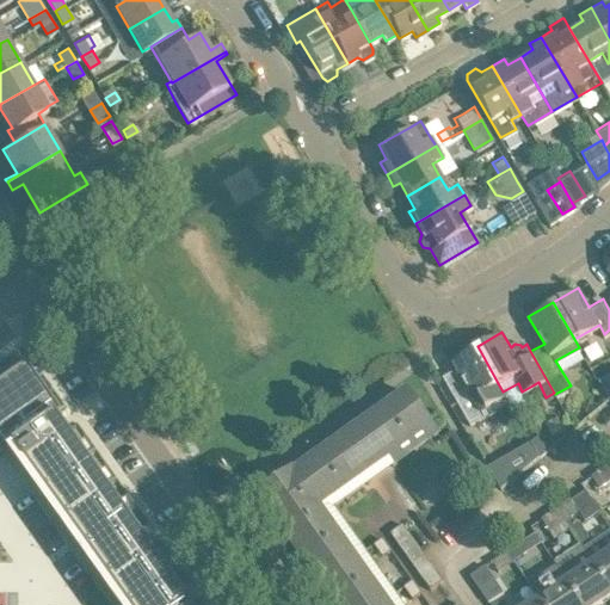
[(454,395),(469,423),(484,414),(509,400),(503,391),(498,383),(478,346),(453,360),(468,387),(454,395)]
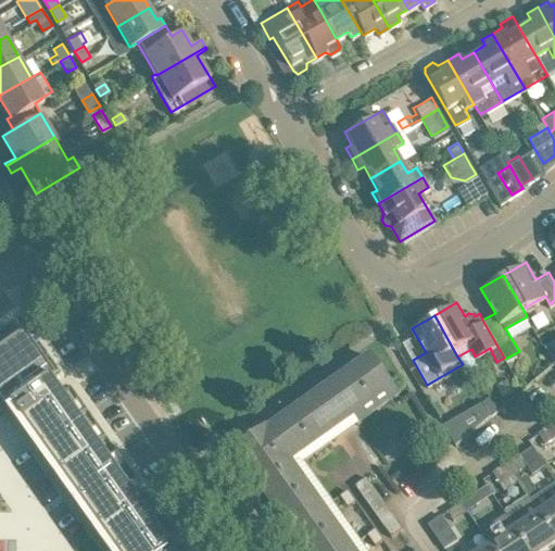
[(21,328),(0,342),(0,409),(8,404),(112,550),(171,550),(57,389),(53,391),(45,378),(48,377),(47,376),(52,373),(21,328)]
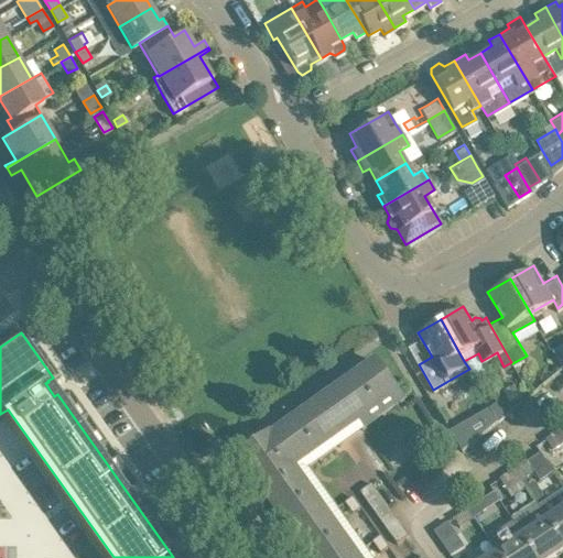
[(270,430),(259,438),(263,444),(253,451),(249,445),(239,452),(313,557),(359,557),(293,463),(398,390),(377,359),(335,387),(338,392),(317,407),(314,403),(272,434),(270,430)]
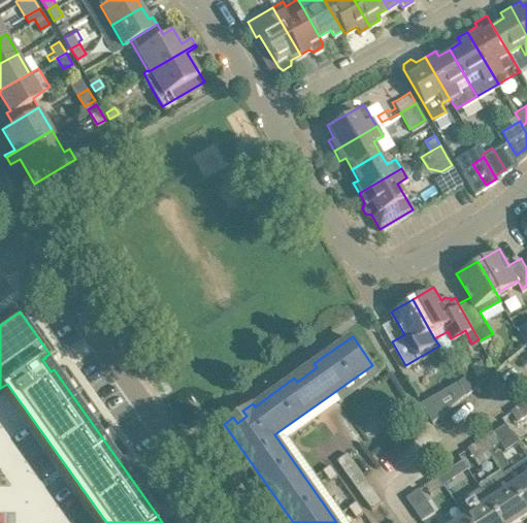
[(456,385),(448,390),(454,401),(461,395),(456,385)]
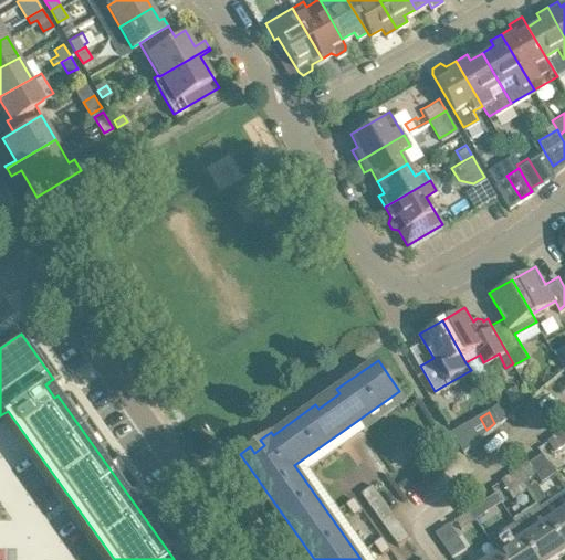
[(466,425),(453,433),(462,450),(474,440),(466,425)]
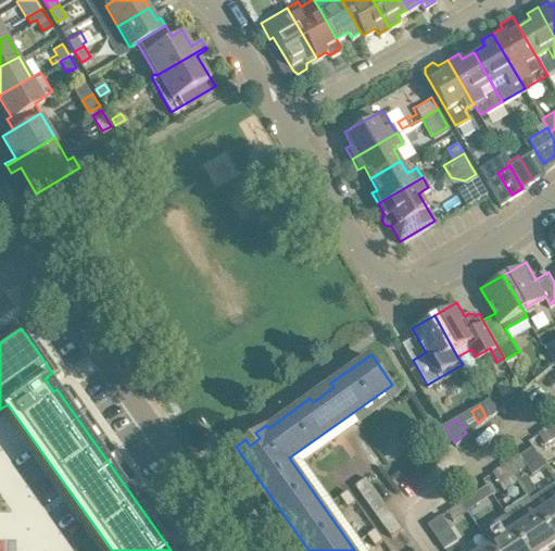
[(554,434),(554,423),(553,421),(538,430),(544,441),(554,434)]
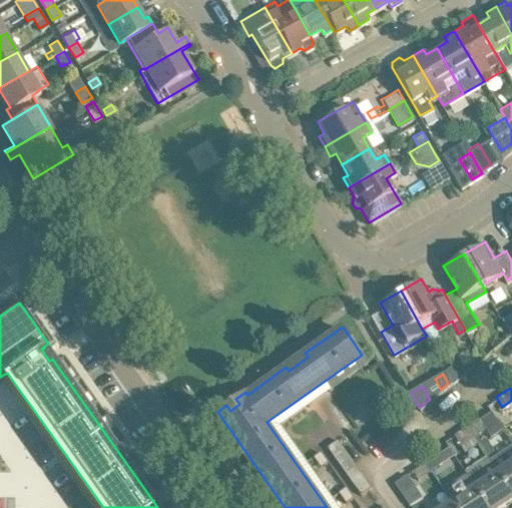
[(502,426),(491,409),(468,424),(473,433),(483,426),(489,435),(502,426)]
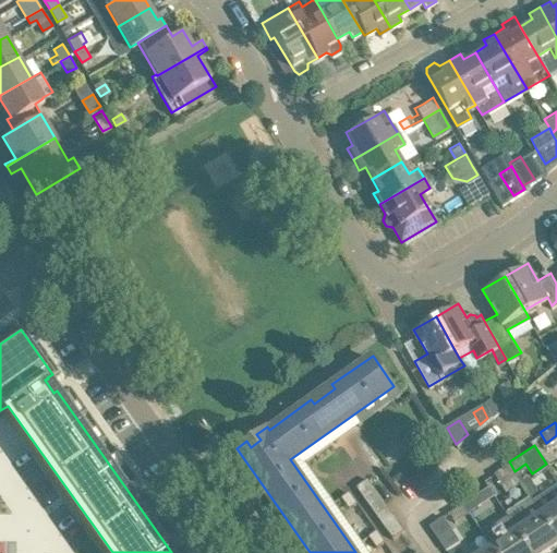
[(494,471),(499,481),(505,489),(519,480),(520,480),(519,477),(515,471),(509,461),(494,471)]
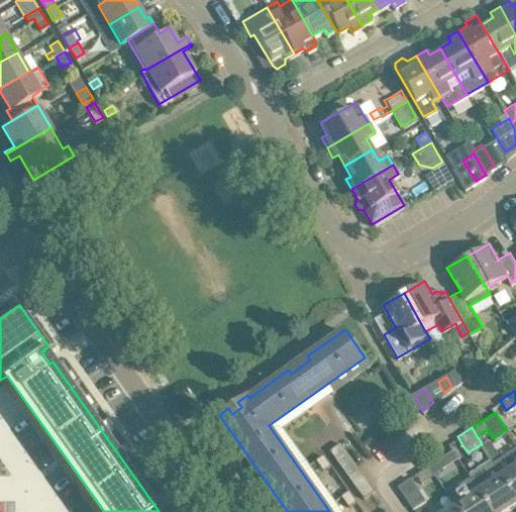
[(482,444),(481,444),(490,457),(491,457),(499,452),(489,436),(481,441),(482,444)]
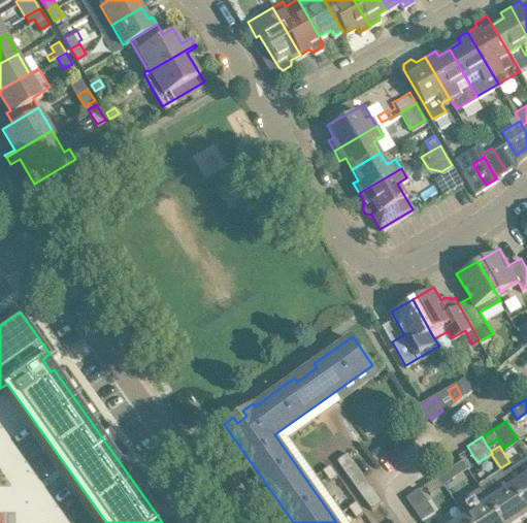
[(358,465),(347,450),(336,458),(347,474),(358,465)]
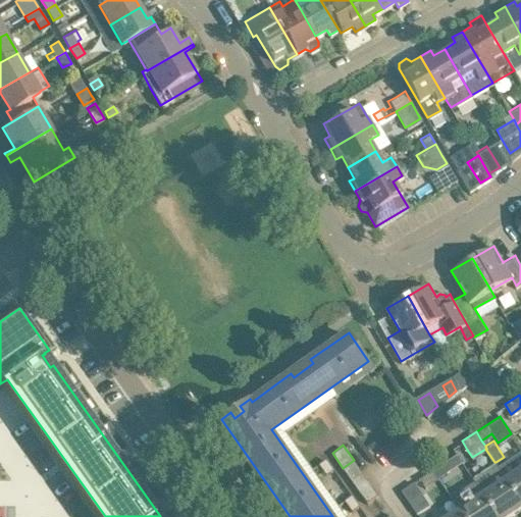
[(318,462),(325,473),(333,468),(325,457),(318,462)]
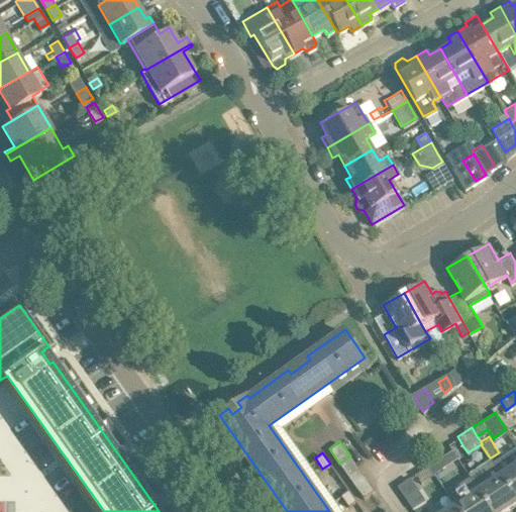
[(339,464),(344,470),(355,463),(350,455),(339,464)]
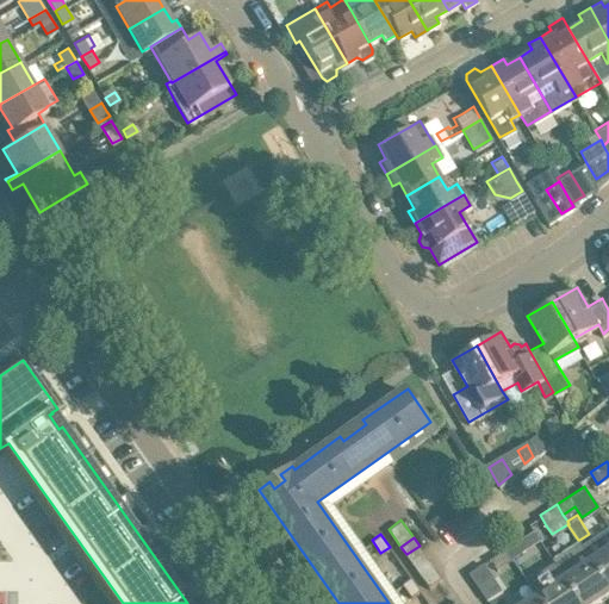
[(608,585),(591,558),(579,540),(578,540),(552,558),(554,560),(554,561),(582,603),(589,603),(608,591),(608,585)]
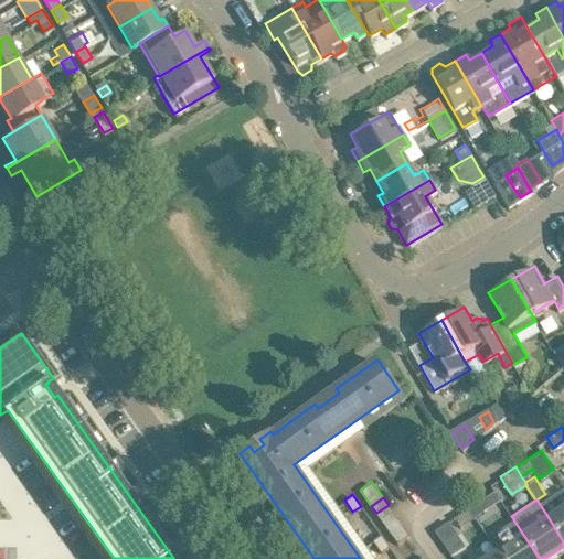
[(477,501),(469,506),(474,515),(475,515),(482,509),(477,501)]
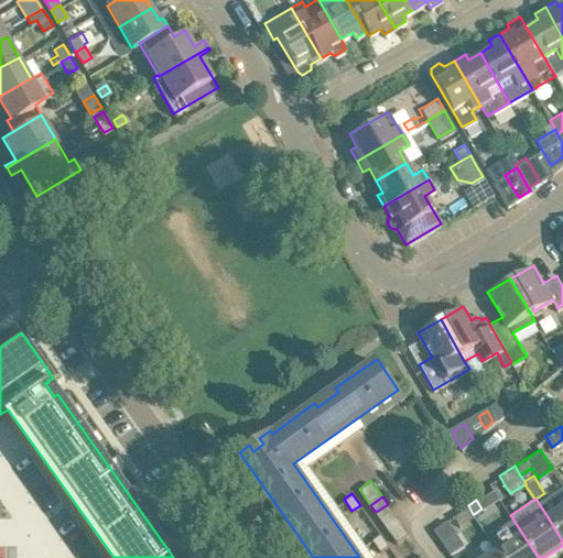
[(562,503),(547,515),(562,540),(562,503)]
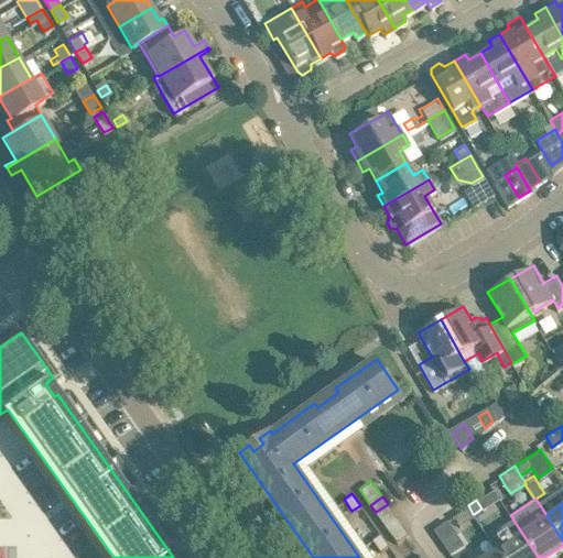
[(389,506),(388,504),(376,512),(381,520),(392,511),(389,506)]
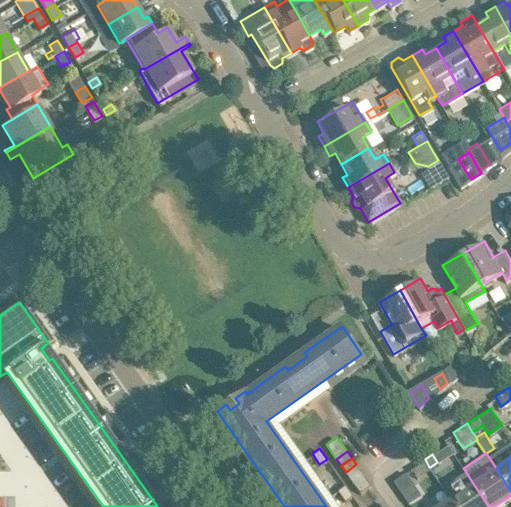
[(361,471),(356,464),(346,472),(350,478),(361,471)]
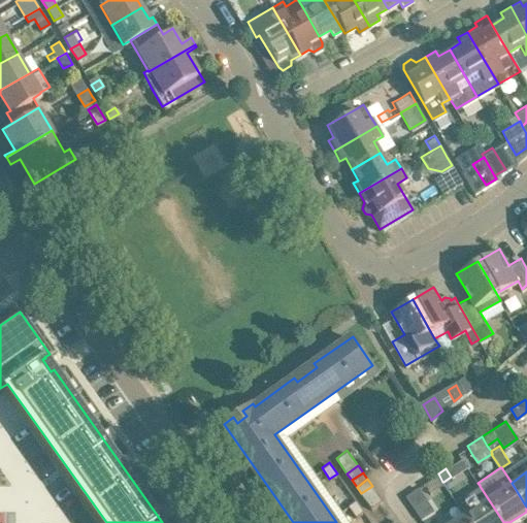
[(376,492),(372,486),(361,493),(366,500),(376,492)]
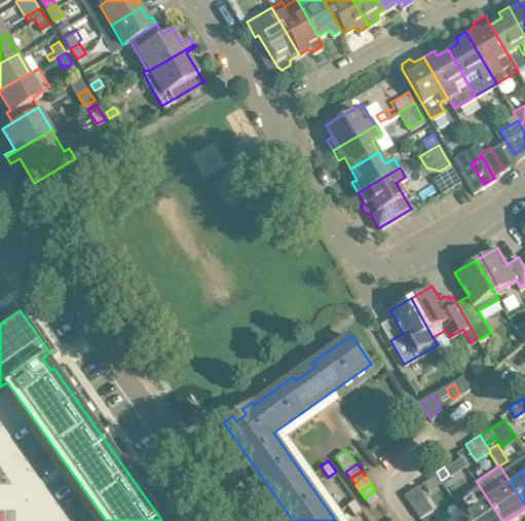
[(419,516),(433,507),(417,484),(404,493),(419,516)]
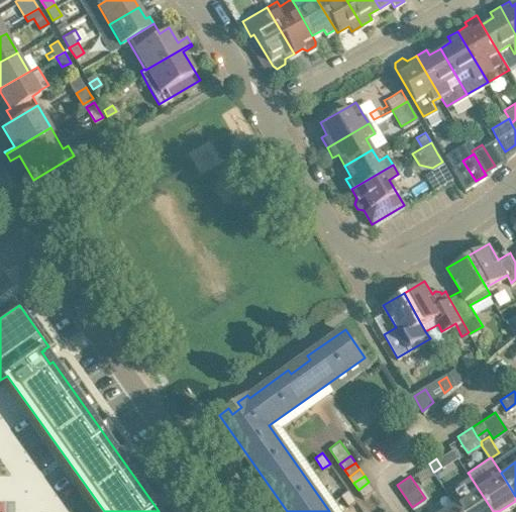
[(493,511),(470,476),(446,491),(454,503),(460,511),(493,511)]
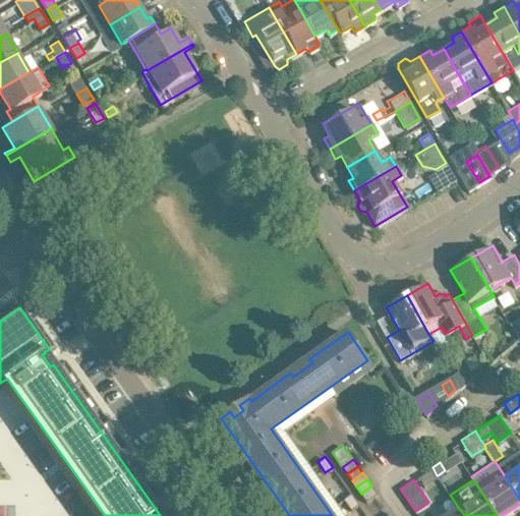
[(371,485),(361,494),(365,500),(377,493),(371,485)]
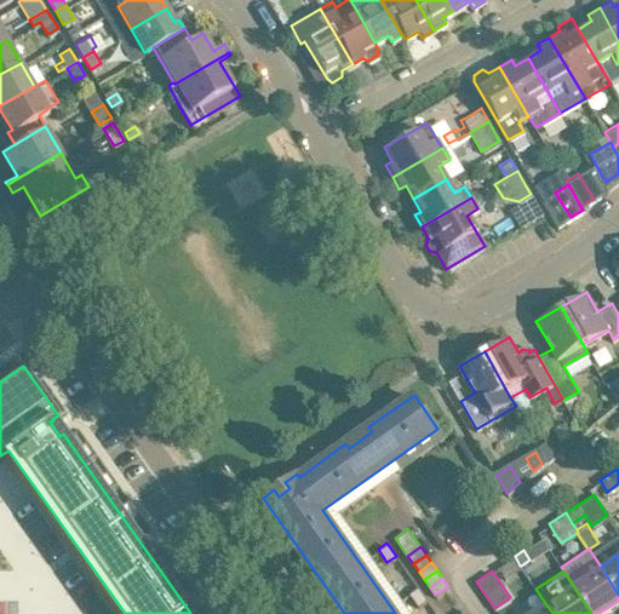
[(408,592),(418,604),(427,598),(417,586),(408,592)]
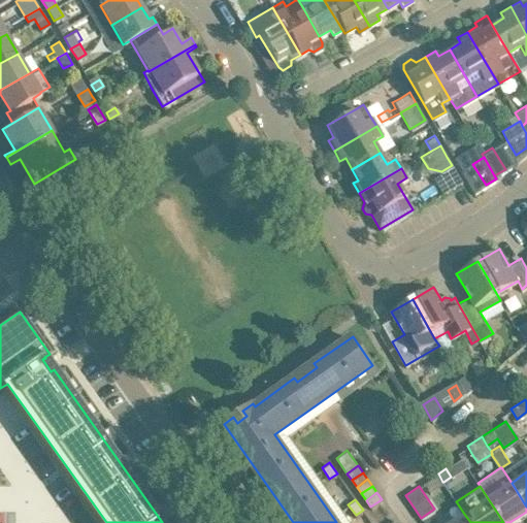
[(470,522),(464,514),(452,522),(449,517),(440,522),(470,522)]
